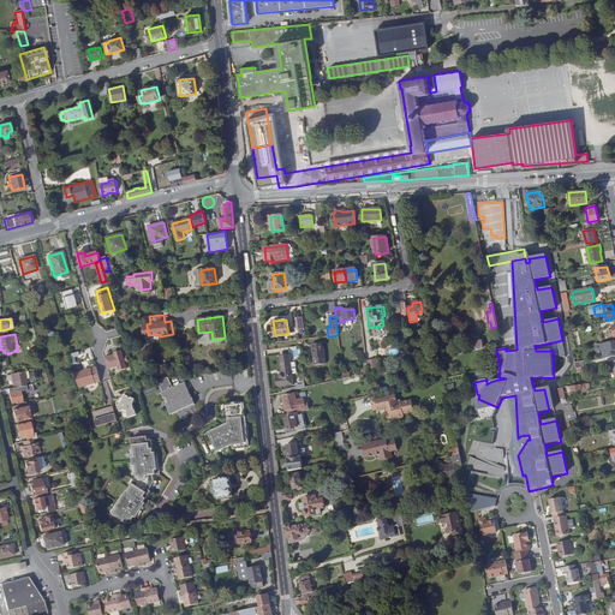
[(566,358),(562,340),(554,342),(554,344),(553,344),(555,356),(566,358)]
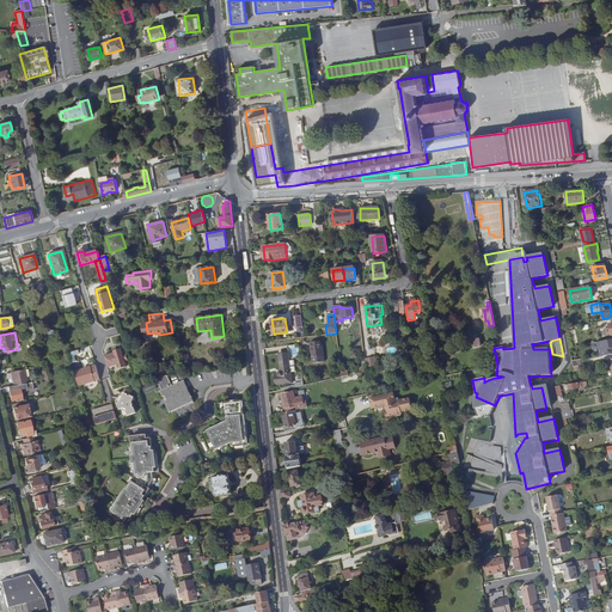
[(611,340),(600,342),(603,356),(611,354),(611,340)]
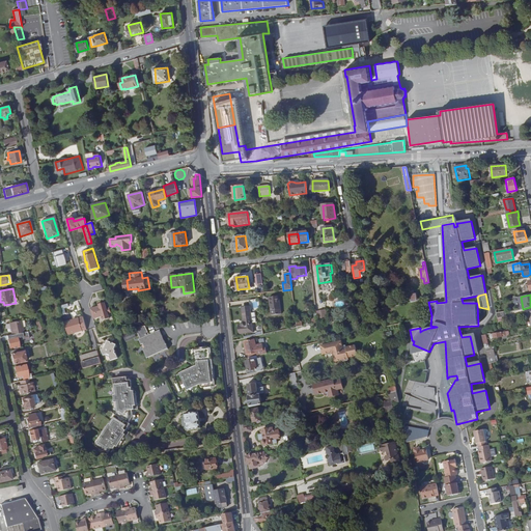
[(279,296),(270,297),(271,315),(281,314),(279,296)]
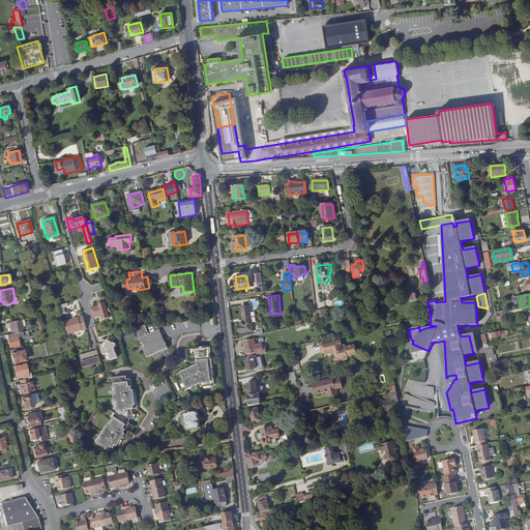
[(89,304),(91,315),(100,312),(101,316),(108,314),(107,310),(106,304),(104,298),(97,299),(97,302),(89,304)]
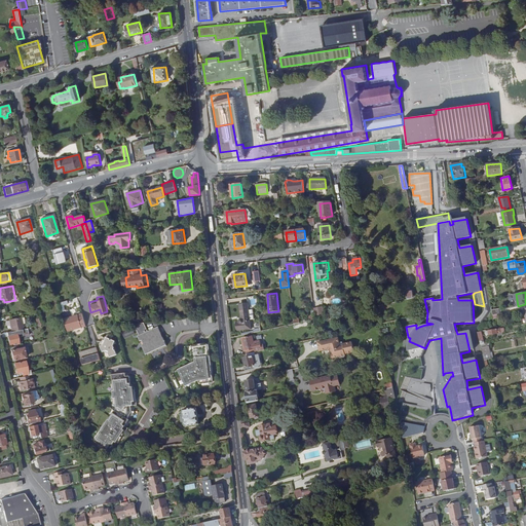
[(250,329),(247,303),(239,304),(240,318),(239,318),(239,320),(238,320),(238,321),(238,323),(236,323),(237,331),(250,329)]
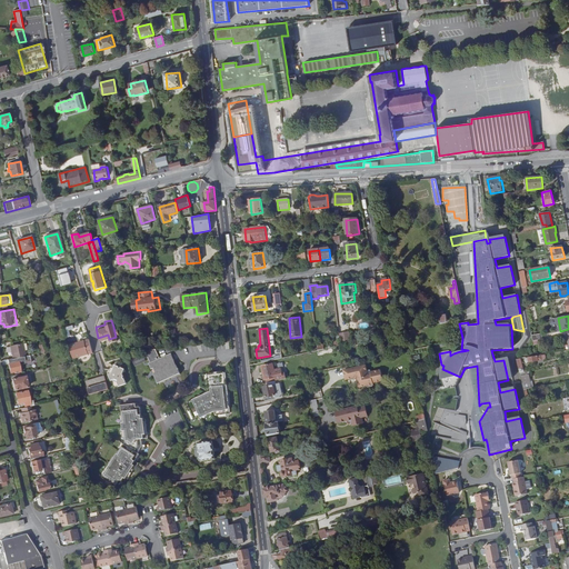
[(340,342),(340,346),(350,343),(349,333),(339,335),(340,342)]
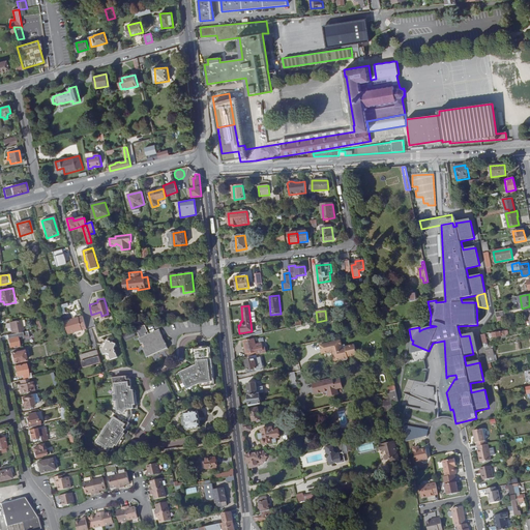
[(68,334),(86,329),(83,317),(64,322),(68,334)]
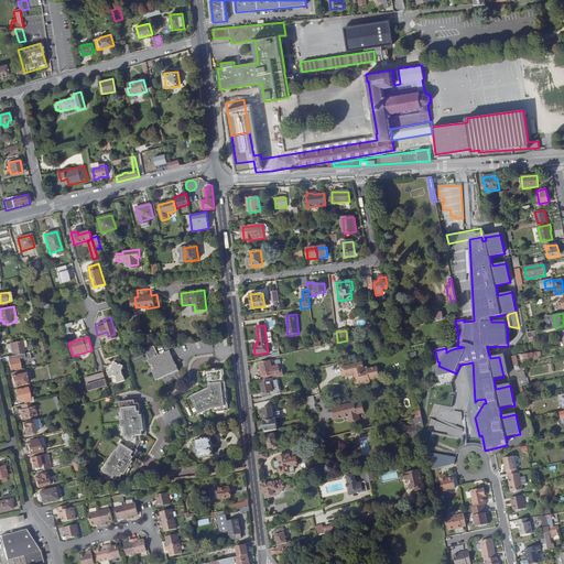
[(17,355),(24,354),(22,340),(10,344),(12,356),(17,355)]
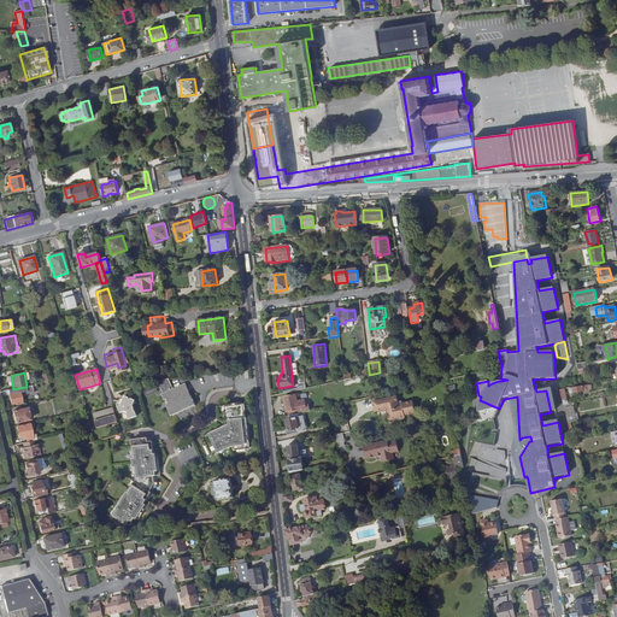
[(174,391),(169,380),(157,381),(164,395),(174,391)]
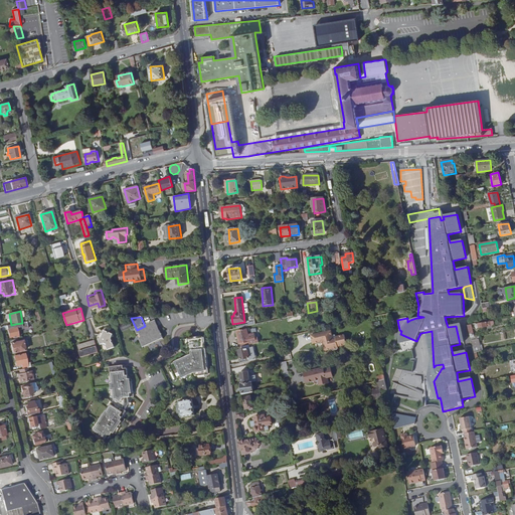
[(156,322),(145,326),(137,330),(135,331),(137,335),(140,334),(141,338),(139,339),(143,347),(163,338),(156,322)]
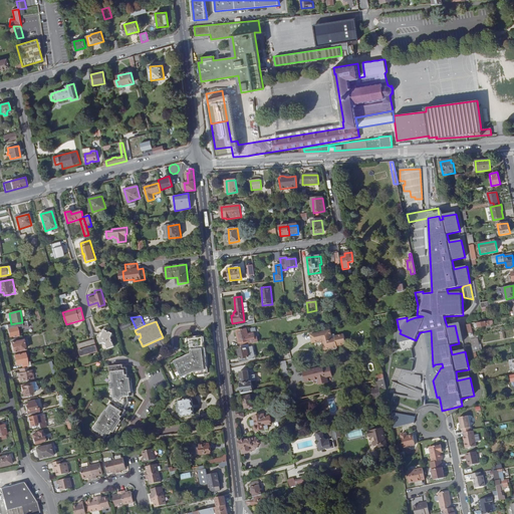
[(11,324),(6,325),(9,337),(14,335),(15,335),(16,337),(18,336),(15,323),(11,324)]
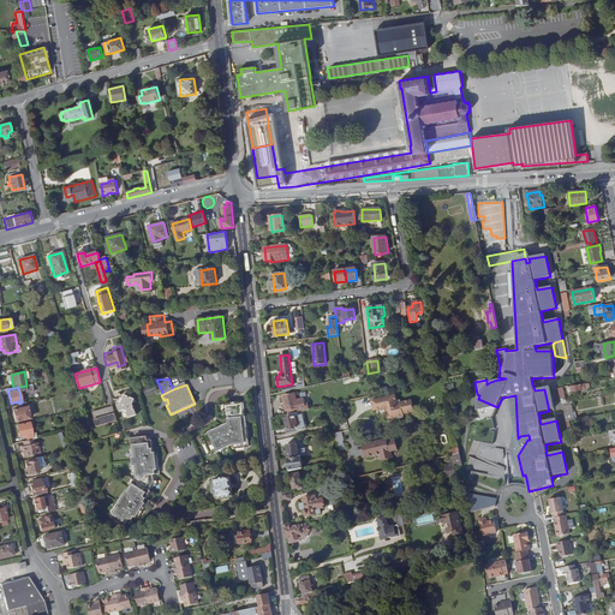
[(550,388),(544,389),(549,411),(554,410),(550,388)]
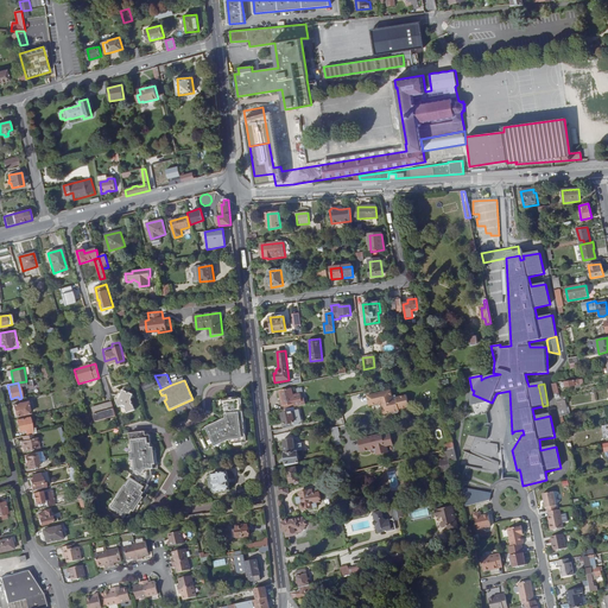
[(291,388),(279,392),(283,406),(295,403),(296,407),(305,405),(304,398),(302,399),(301,393),(293,396),(291,388)]
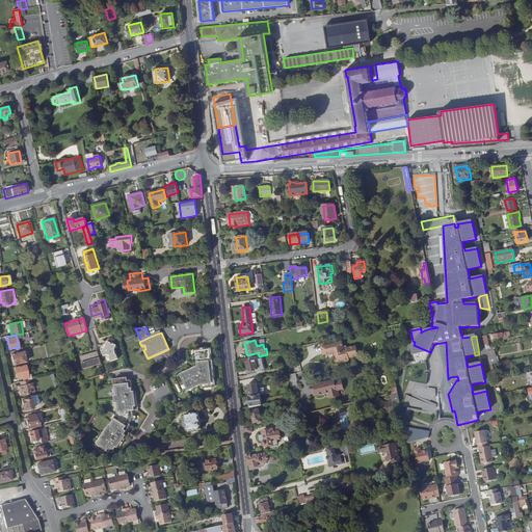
[(108,342),(106,345),(106,346),(102,348),(104,356),(105,356),(108,354),(110,355),(110,357),(111,362),(118,360),(115,349),(117,346),(114,345),(110,343),(108,342)]
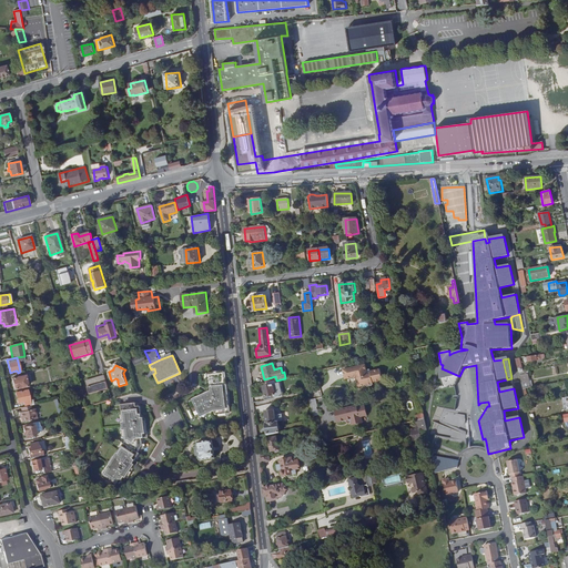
[(383,381),(381,369),(371,372),(369,369),(366,371),(365,365),(344,369),(345,379),(354,377),(357,379),(358,387),(366,385),(366,386),(367,387),(372,386),(373,384),(373,383),(383,381)]
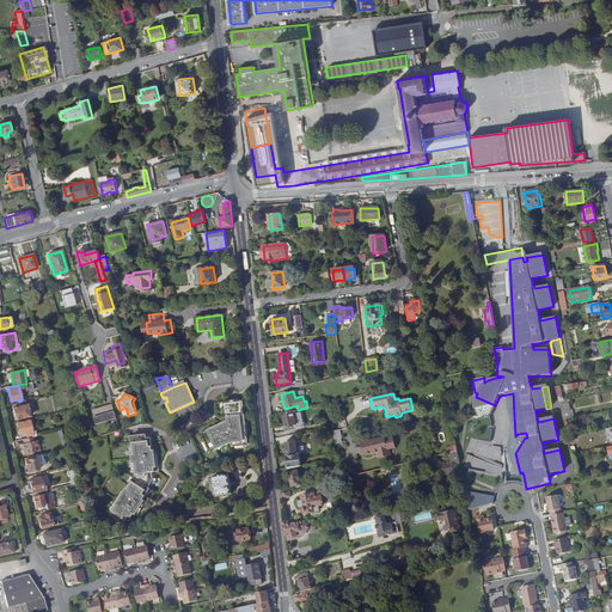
[(513,393),(507,395),(512,418),(510,447),(516,477),(524,476),(522,472),(520,473),(515,453),(518,450),(515,436),(513,393)]
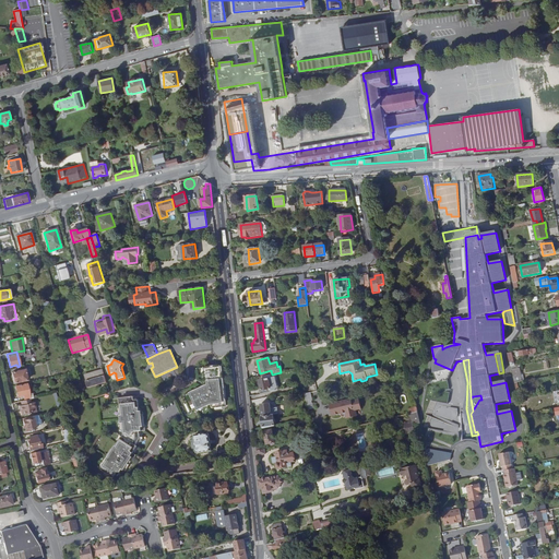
[(452,370),(435,363),(433,366),(433,368),(433,371),(435,373),(452,370)]
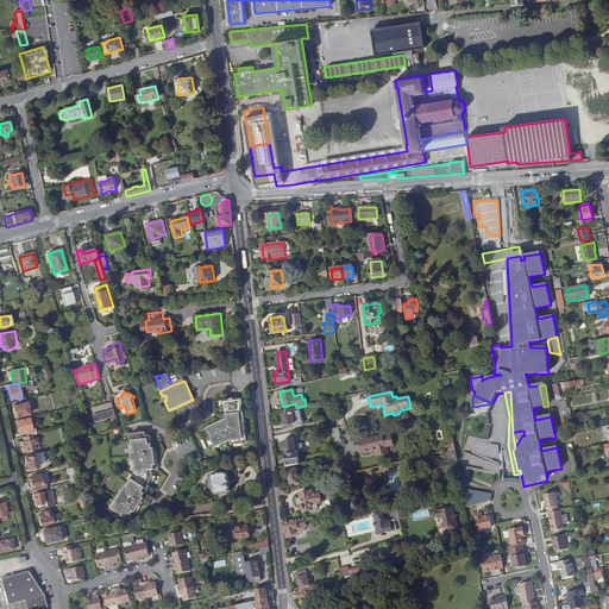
[(221,422),(199,433),(202,441),(203,440),(208,451),(215,447),(215,446),(220,444),(221,445),(230,441),(231,445),(245,444),(243,425),(240,414),(242,414),(240,402),(239,402),(239,399),(223,400),(223,405),(224,419),(226,419),(226,424),(223,425),(221,422)]
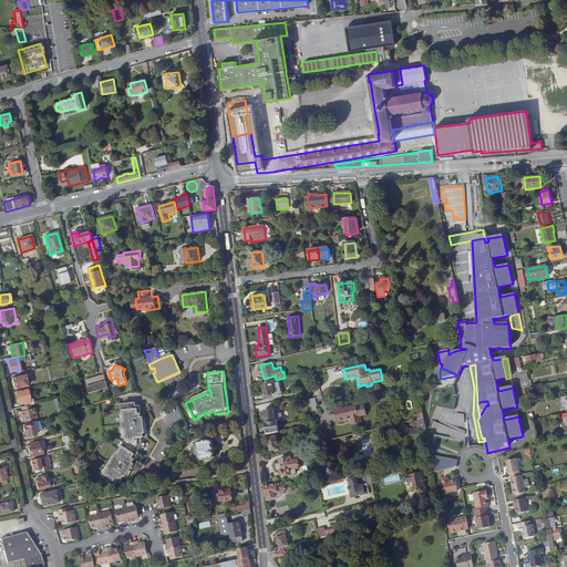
[(179,372),(157,382),(158,384),(181,374),(179,372)]
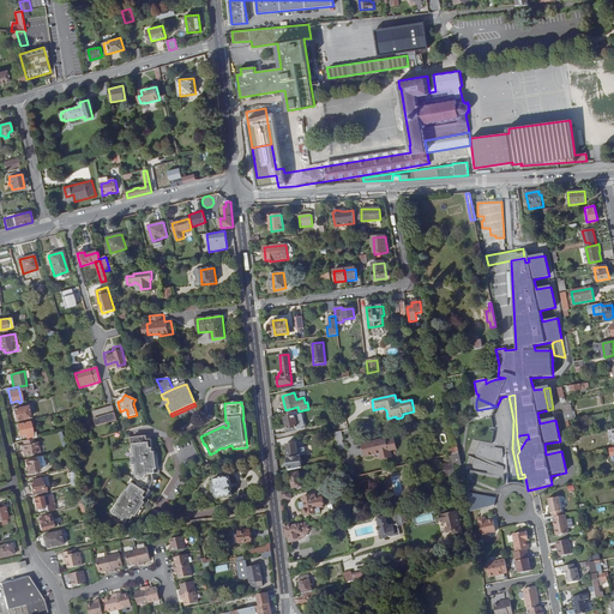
[(561,407),(564,415),(573,413),(572,404),(561,407)]
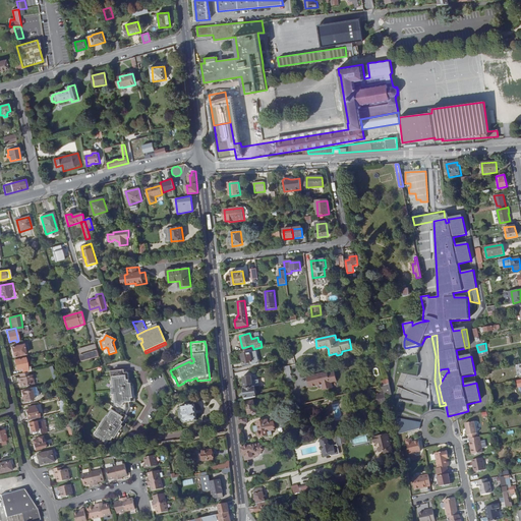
[(95,358),(100,357),(96,344),(92,346),(92,348),(80,351),(83,359),(95,356),(95,358)]
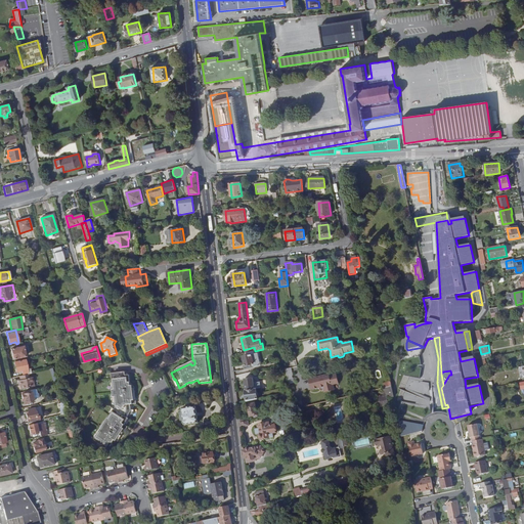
[(23,347),(10,349),(13,359),(25,356),(23,347)]
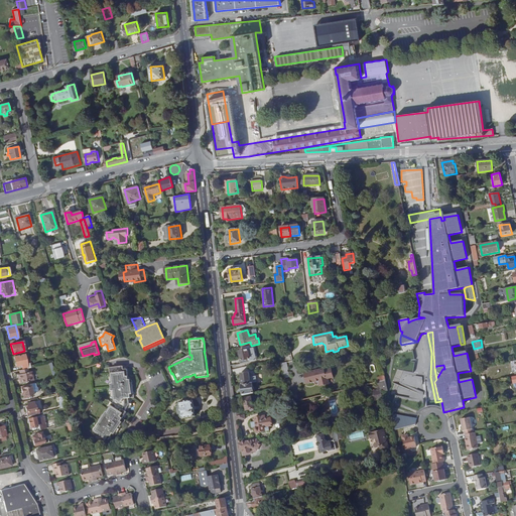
[(417,342),(401,345),(401,346),(401,347),(402,349),(403,351),(405,353),(413,352),(417,342)]
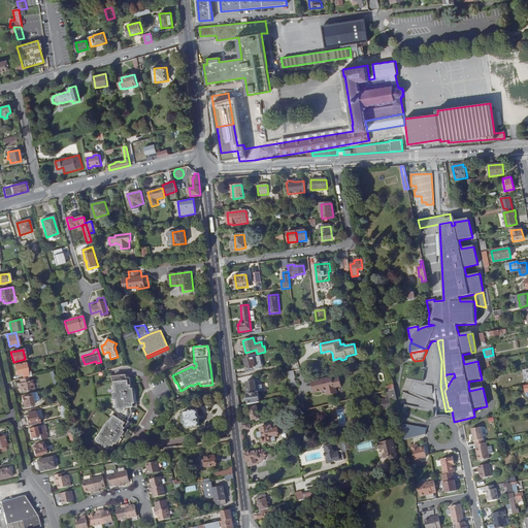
[(83,367),(96,363),(96,361),(85,364),(81,356),(93,353),(93,351),(79,354),(83,367)]
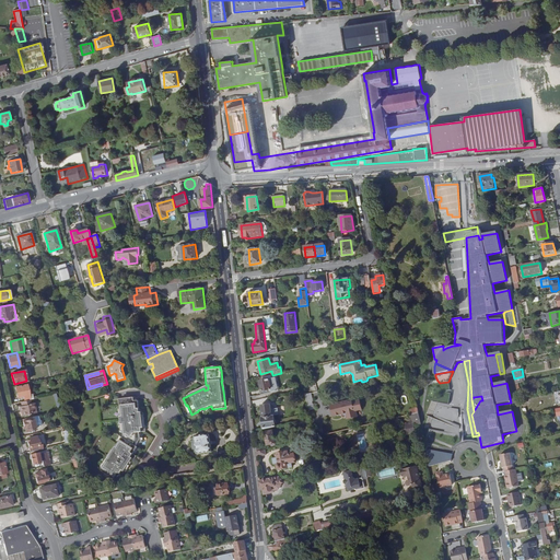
[(270,375),(265,376),(266,380),(259,382),(261,392),(271,388),(269,380),(271,378),(270,375)]
